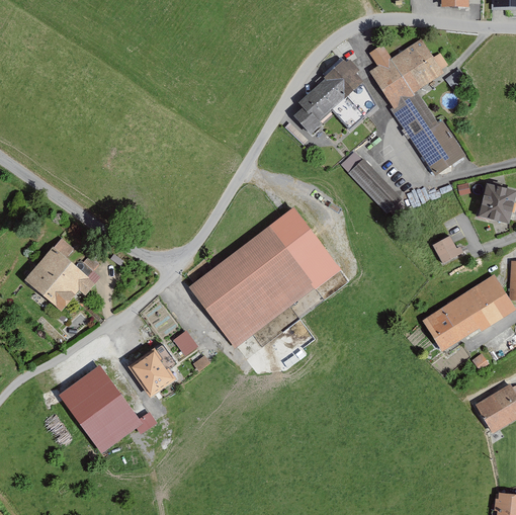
[(370,70),(433,171),(455,157),(411,87),(439,69),(420,38),(388,59),(379,46),(369,53),(377,66),(370,70)]
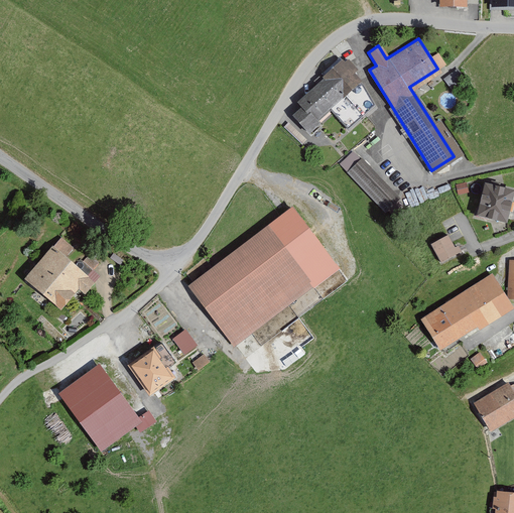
[(329,106),(346,126),(371,104),(336,61),(318,76),(327,85),(298,109),(302,113),(292,121),(303,134),(318,122),(314,117),(329,106)]
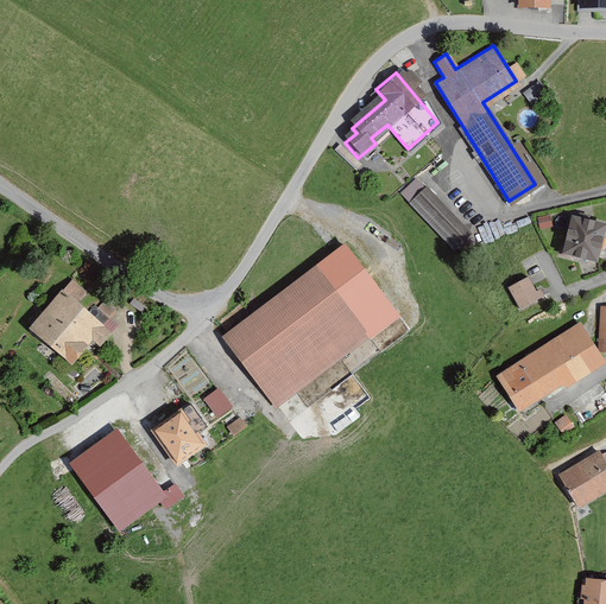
[(416,180),(401,194),(448,243),(464,230),(416,180)]
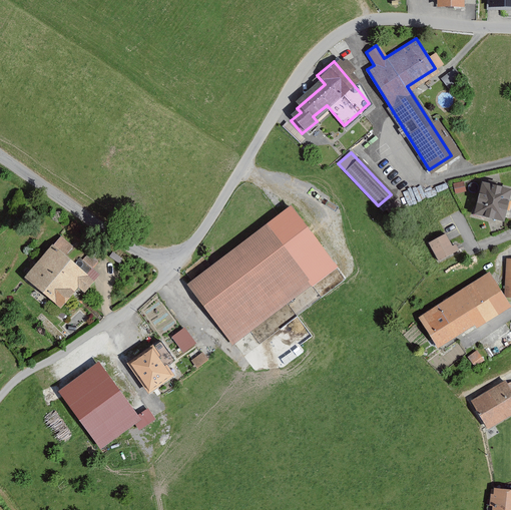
[(502,222),(510,188),(483,182),(475,216),(502,222)]
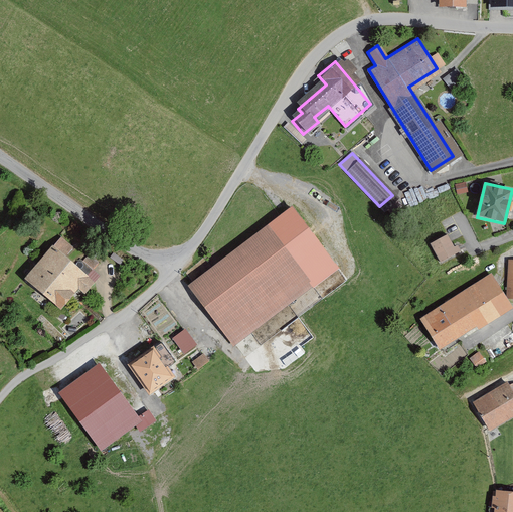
[(304,274),(270,224),(191,280),(226,328),(304,274)]
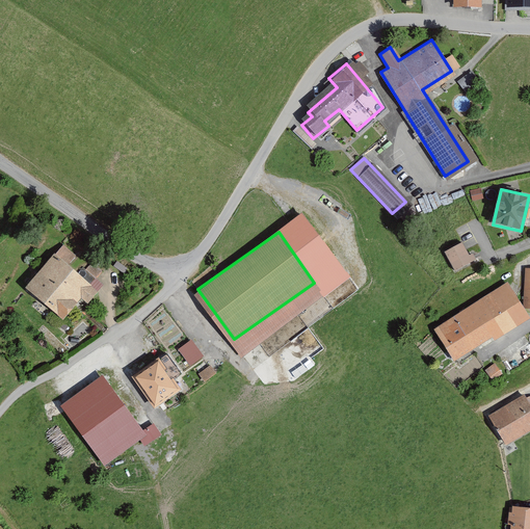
[(452,268),(470,258),(460,242),(443,253),(452,268)]
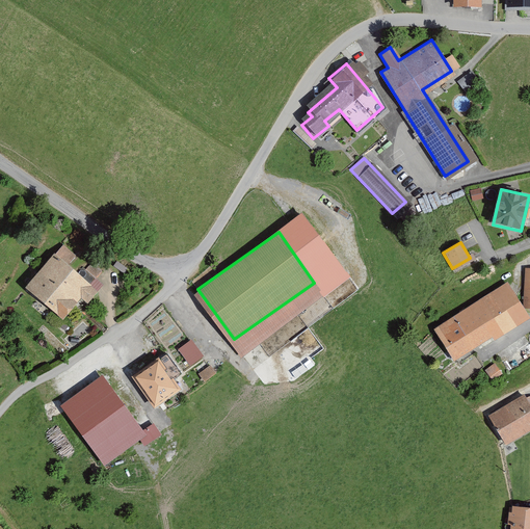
[(58,312),(86,283),(54,253),(27,283),(58,312)]
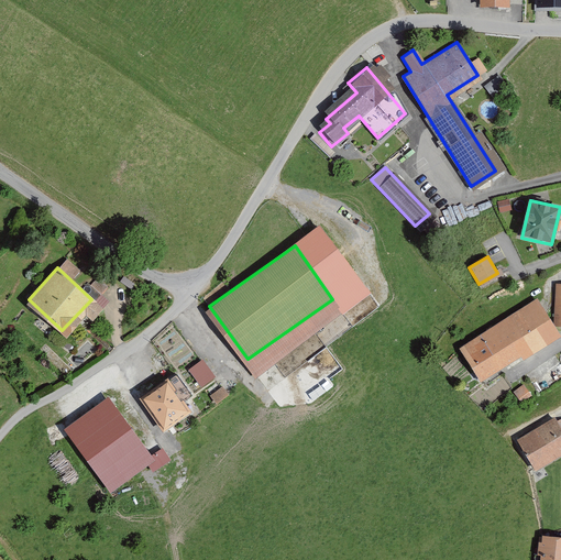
[(548,322),(560,322),(560,274),(549,274),(548,322)]
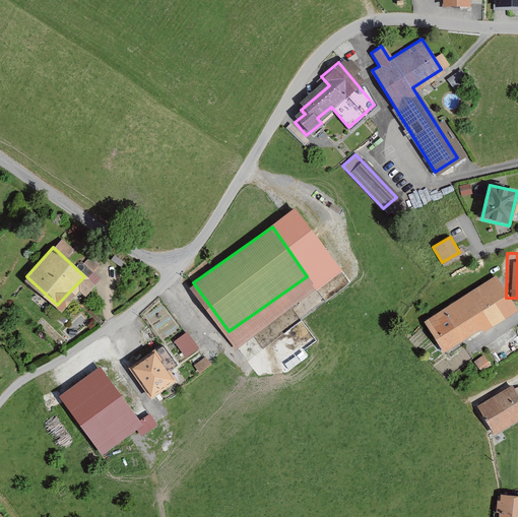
[(444,348),(512,306),(506,298),(496,280),(428,324),(444,348)]
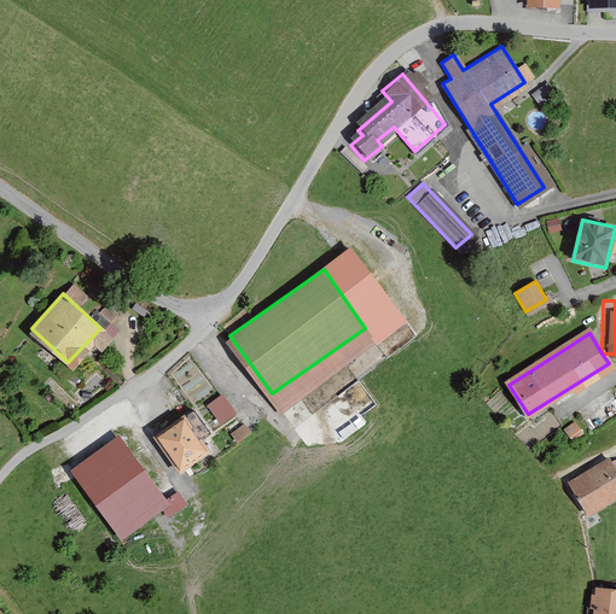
[(204,403),(214,422),(230,414),(220,396),(204,403)]
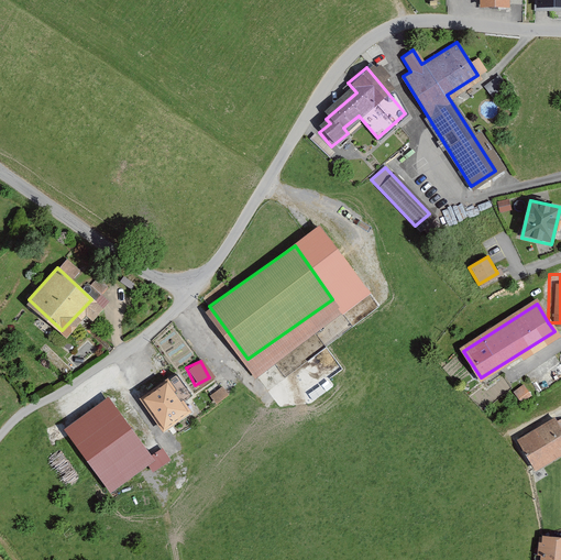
[(142,396),(161,425),(186,408),(178,397),(187,392),(175,374),(142,396)]
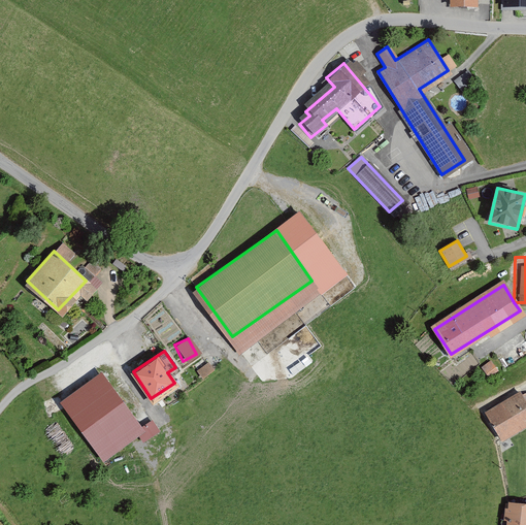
[(481,362),(487,371),(496,364),(490,355),(481,362)]
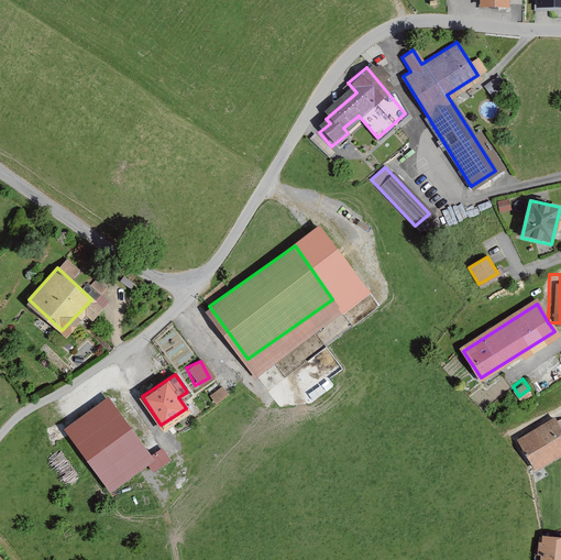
[(220,381),(209,391),(216,398),(227,388),(220,381)]
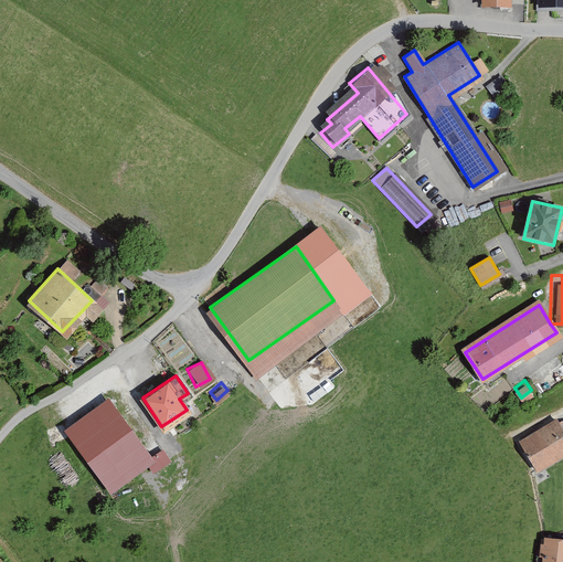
[(110,481),(160,446),(124,395),(84,424),(102,449),(92,456),(110,481)]
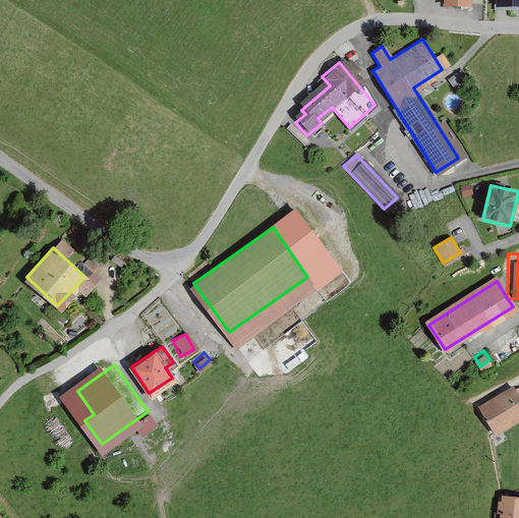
[(476,411),(492,434),(518,413),(518,404),(508,390),(476,411)]
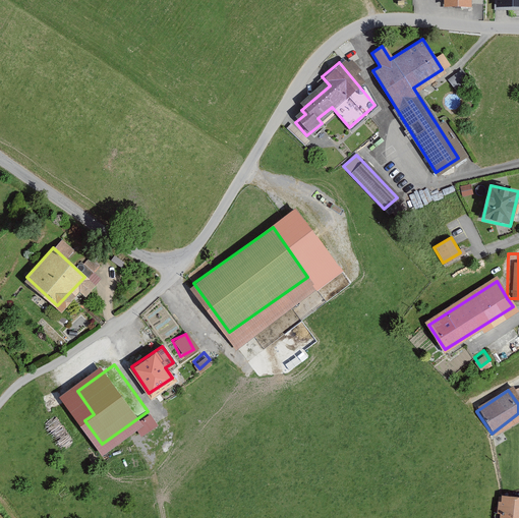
[(496,517),(518,517),(518,498),(498,497),(496,517)]
